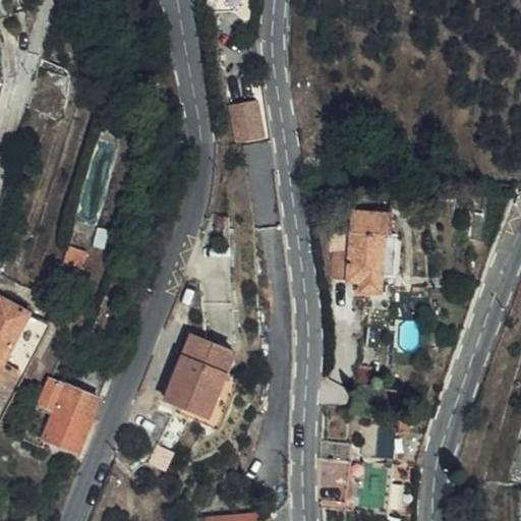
[(245,138),(258,136),(269,134),(266,99),(243,100),(245,138)]
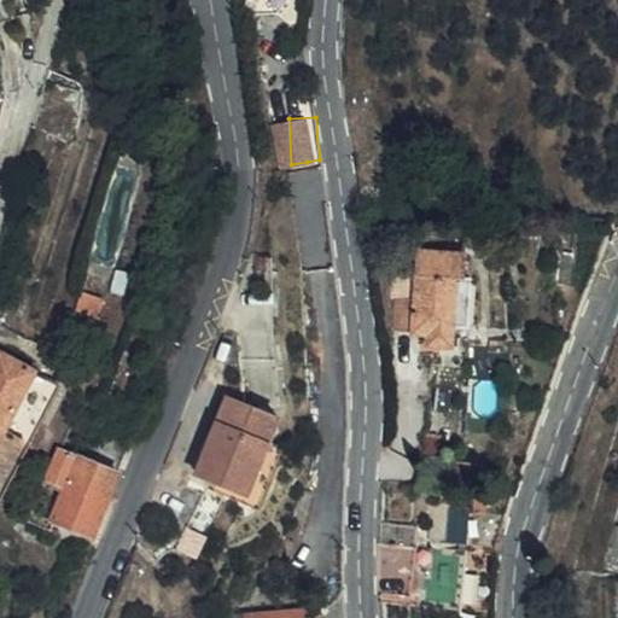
[(431,337),(431,328),(464,328),(473,328),(472,278),(467,278),(466,252),(421,252),(419,299),(398,298),(397,332),(417,332),(418,337),(431,337)]
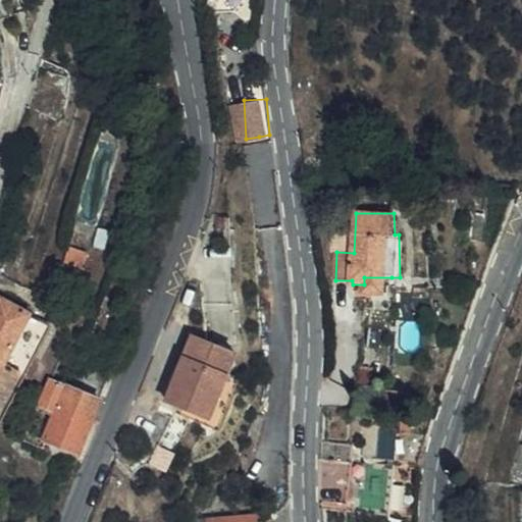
[(392,292),(392,277),(364,277),(364,284),(364,292),(392,292)]
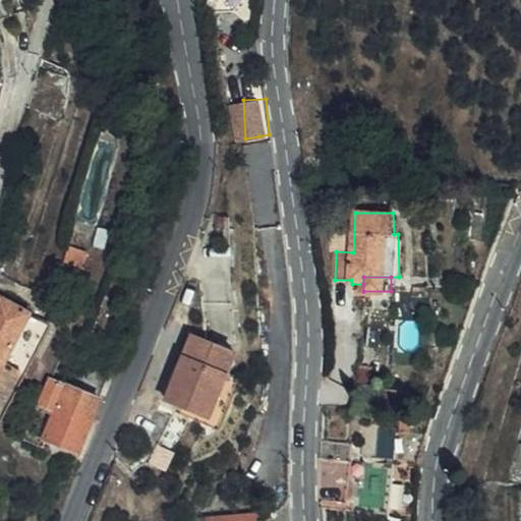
[(0,298),(0,366),(29,312),(1,298),(0,298)]
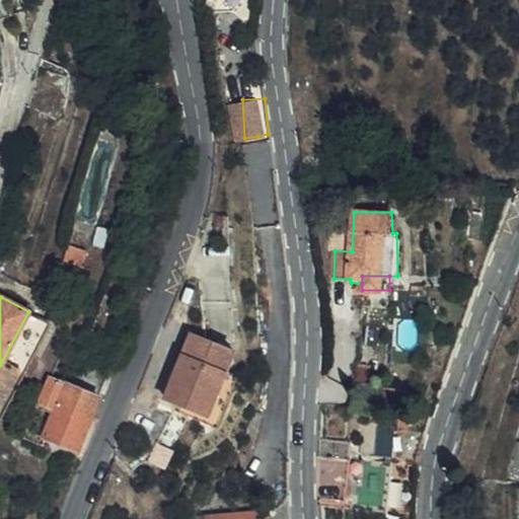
[(0,365),(0,412),(43,331),(41,328),(39,324),(38,320),(39,316),(28,311),(0,365)]
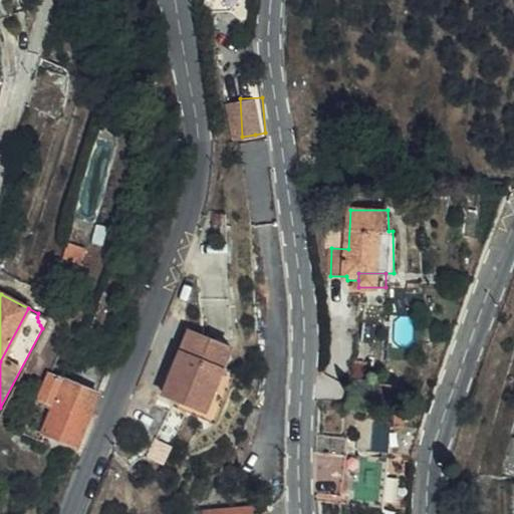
[(38,321),(40,325),(42,328),(47,318),(38,313),(37,317),(38,321)]
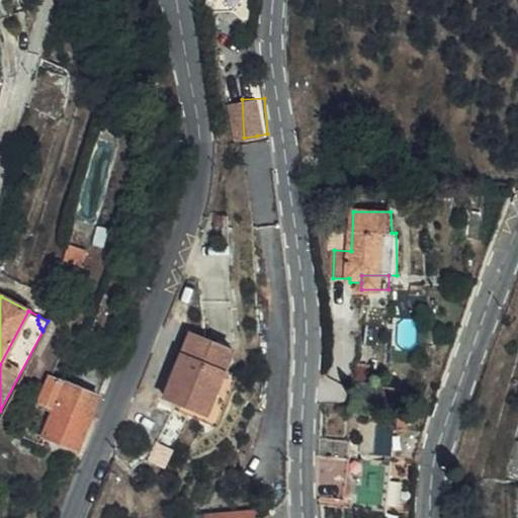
[(234,351),(190,335),(164,400),(207,416),(234,351)]
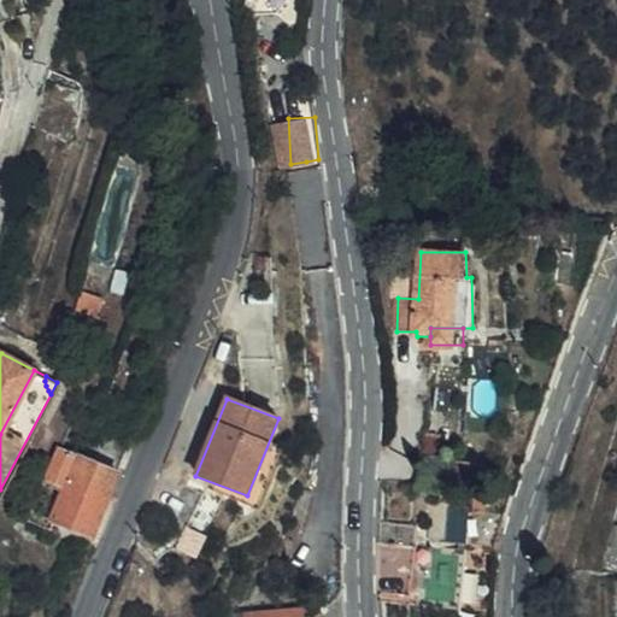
[(94,546),(134,446),(89,428),(72,464),(57,459),(27,528),(50,536),(53,529),(94,546)]
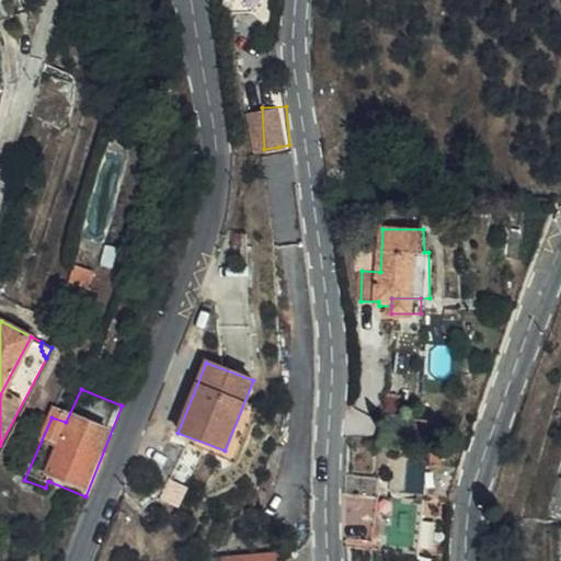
[(343,500),(421,504),(422,484),(448,487),(456,454),(408,448),(404,482),(378,482),(377,464),(339,462),(343,500)]
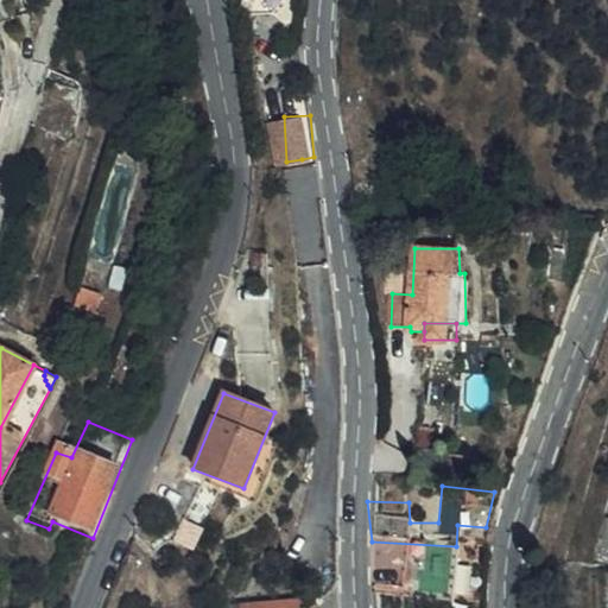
[(456,546),(372,542),(373,569),(407,569),(407,584),(454,586),(456,546)]
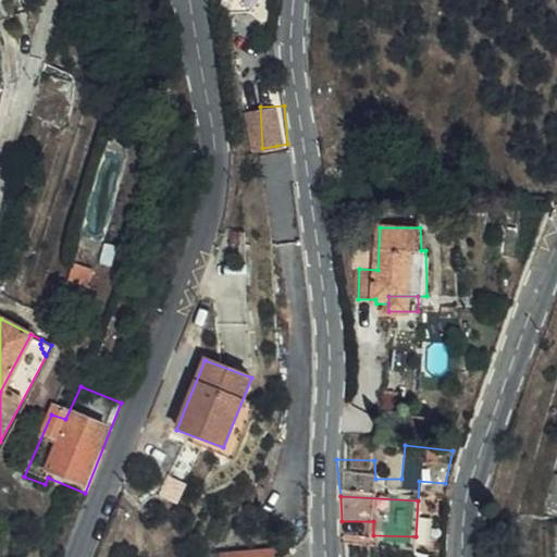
[(280,556),(279,547),(215,553),(215,556),(280,556)]
